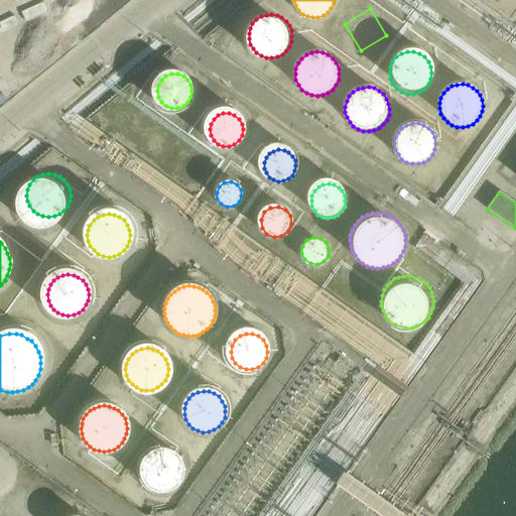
[(10,470),(10,469),(9,461),(5,454),(1,450),(0,448),(0,487),(3,485),(8,478),(10,474),(10,470)]
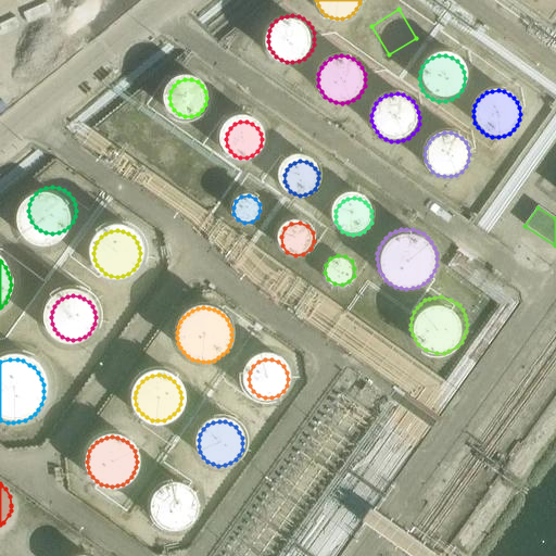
[(196,512),(197,506),(196,501),(193,495),(190,491),(186,487),(180,484),(175,484),(168,485),(164,488),(159,491),(155,495),(153,501),(153,506),(153,512),(155,517),(160,521),(164,525),(169,527),(175,528),(180,527),(186,525),(190,521),(193,517),(196,512)]
